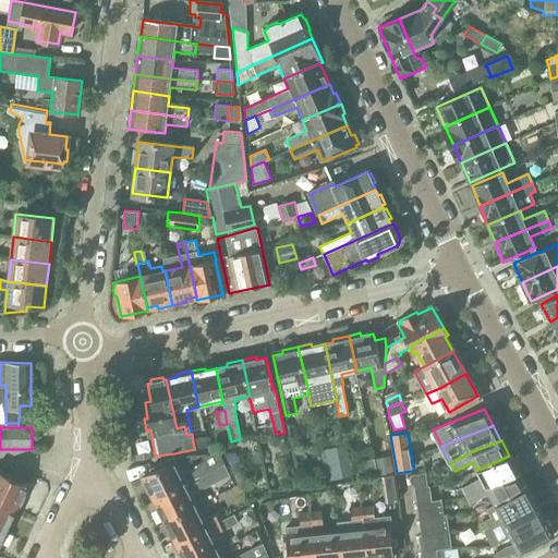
[(232,469),(239,465),(240,465),(235,452),(228,453),(225,455),(232,469)]
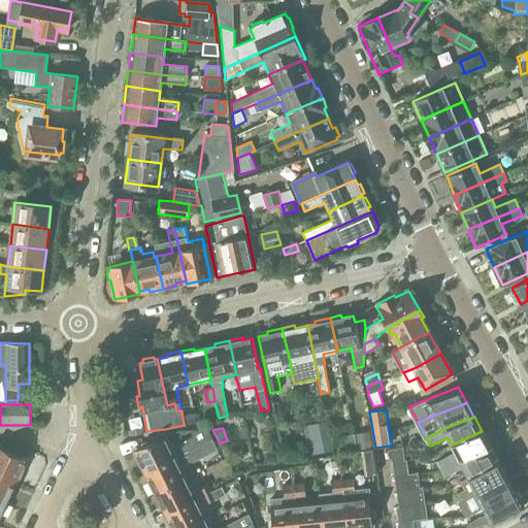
[(145,472),(199,446),(212,439),(209,431),(207,430),(192,430),(195,436),(187,440),(188,441),(170,450),(163,436),(135,451),(145,472)]
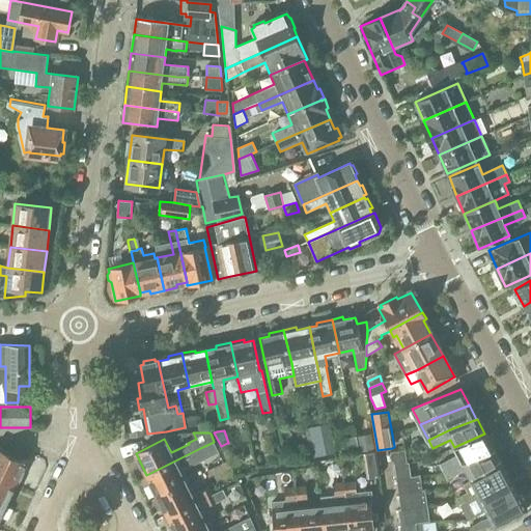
[(358,437),(361,454),(364,453),(363,451),(375,449),(372,434),(358,437)]
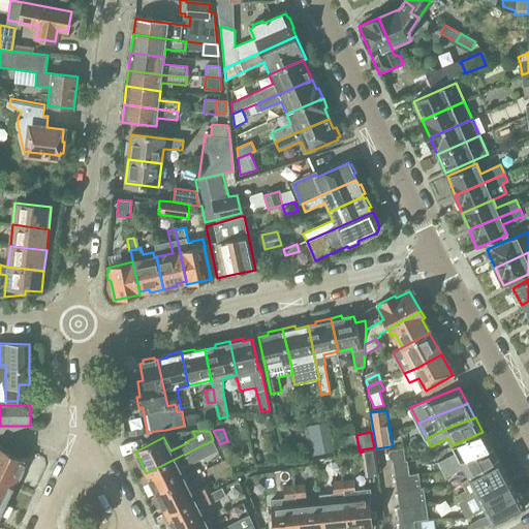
[(488,449),(491,447),(483,432),(453,445),(457,453),(439,462),(443,470),(444,469),(463,458),(488,449)]
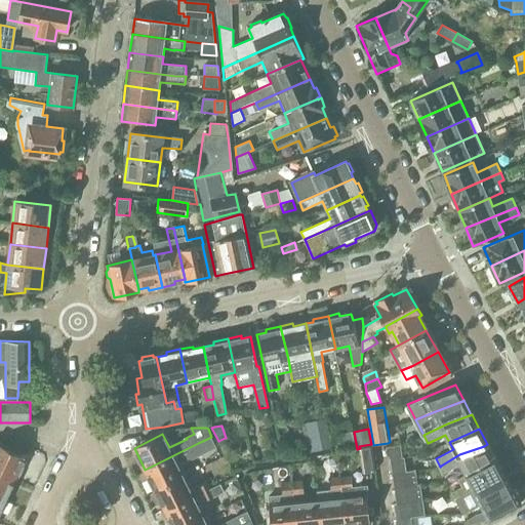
[(308,452),(330,448),(326,433),(305,438),(308,452)]
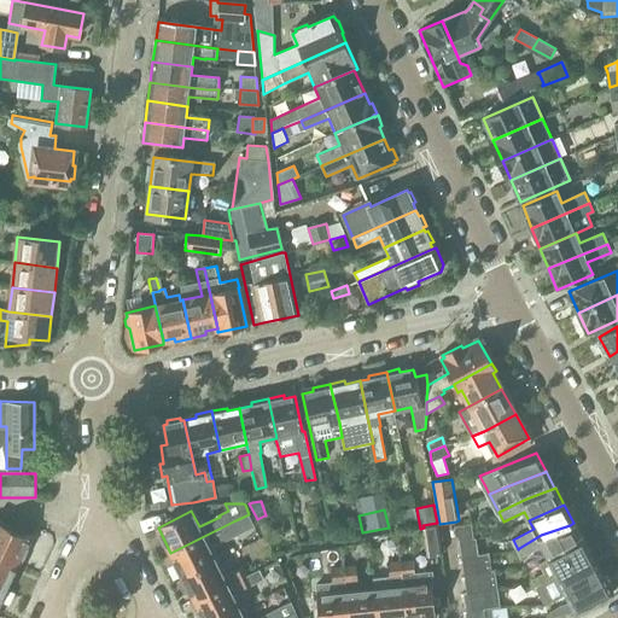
[(233,522),(170,553),(182,577),(216,560),(209,546),(216,542),(216,543),(254,525),(249,514),(233,522)]
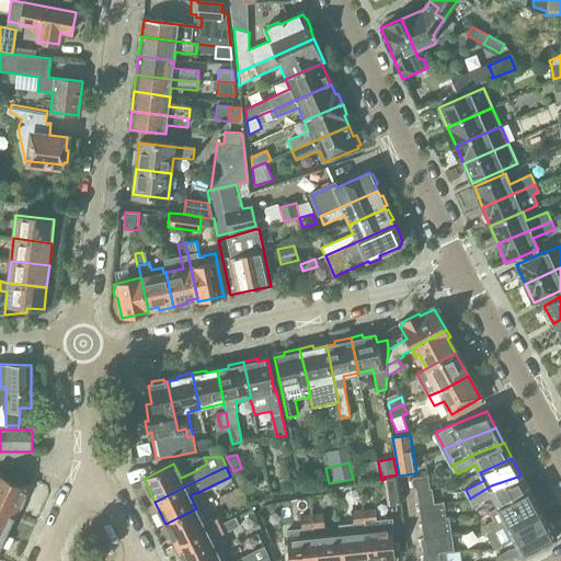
[(0,503),(16,512),(27,489),(0,474),(0,503)]
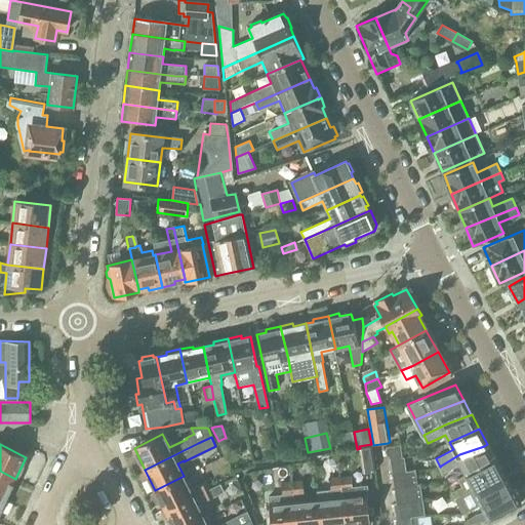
[(466,475),(495,458),(487,444),(484,446),(459,454),(441,466),(440,467),(443,473),(460,463),(466,475)]
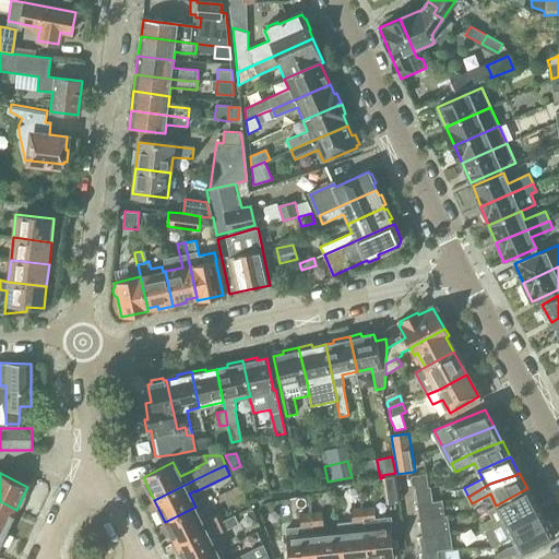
[(383,477),(380,478),(358,482),(361,502),(368,501),(367,487),(378,485),(381,503),(387,502),(387,506),(400,502),(396,475),(383,477)]
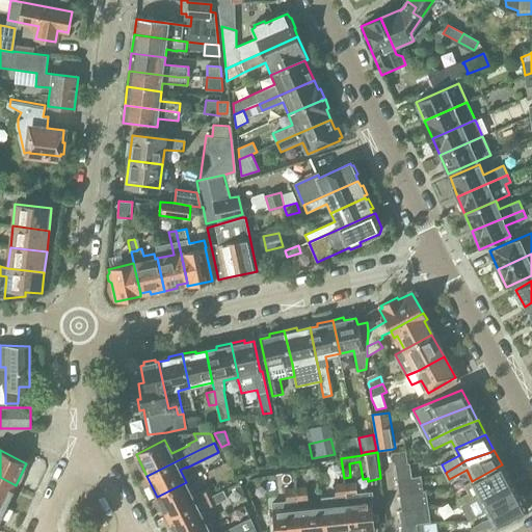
[(394,462),(396,462),(409,460),(408,452),(393,453),(394,462)]
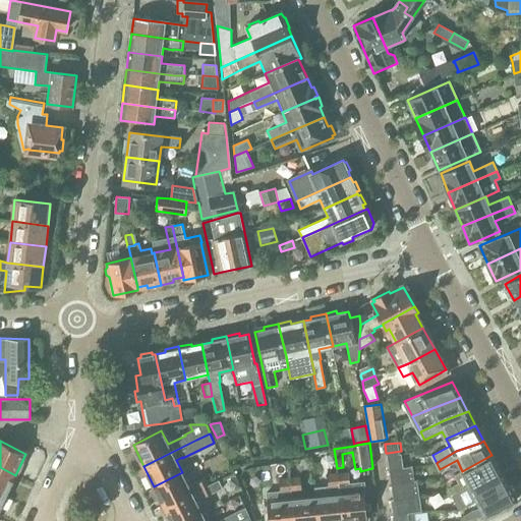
[(390,471),(413,468),(411,453),(389,456),(390,471)]
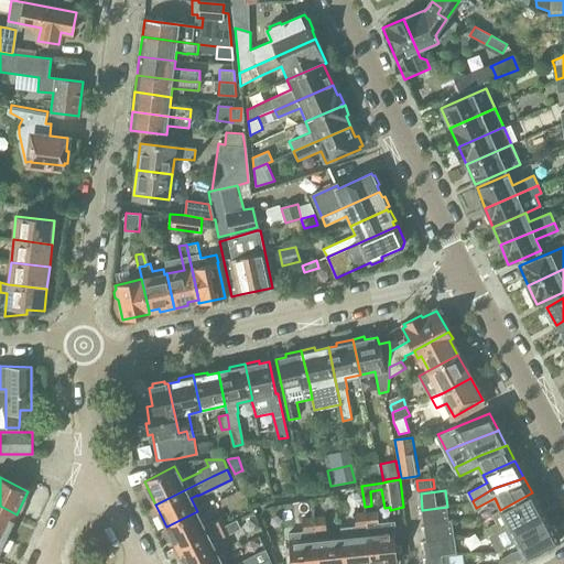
[(490,537),(541,509),(532,492),(500,510),(506,519),(486,530),(490,537)]
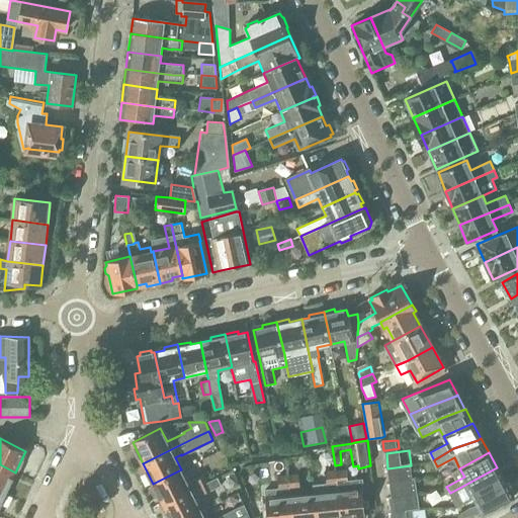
[(0,464),(0,490),(5,493),(15,472),(0,464)]
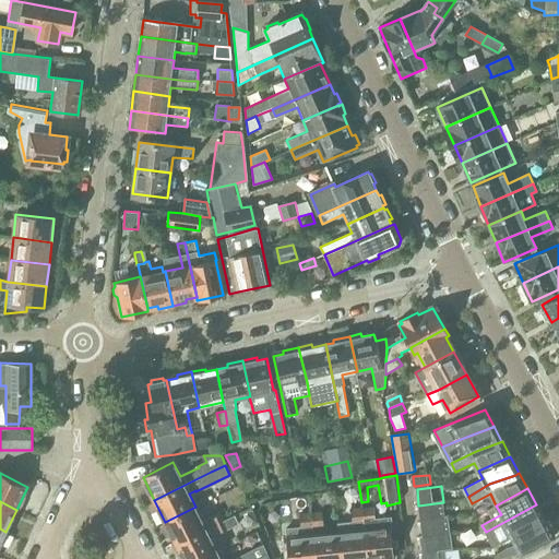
[(432,521),(445,520),(443,502),(418,506),(420,520),(432,519),(432,521)]
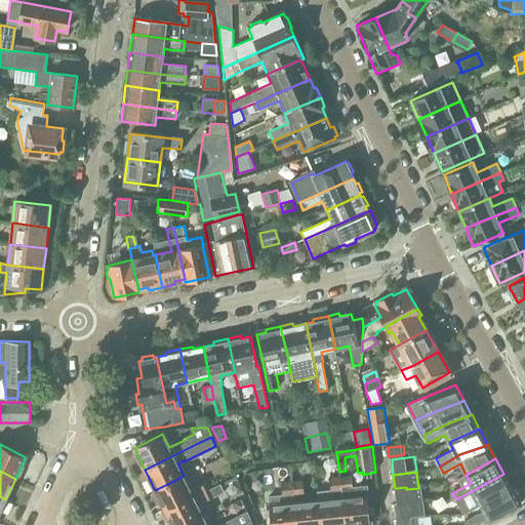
[(482,505),(512,489),(503,474),(456,499),(463,514),(482,505)]
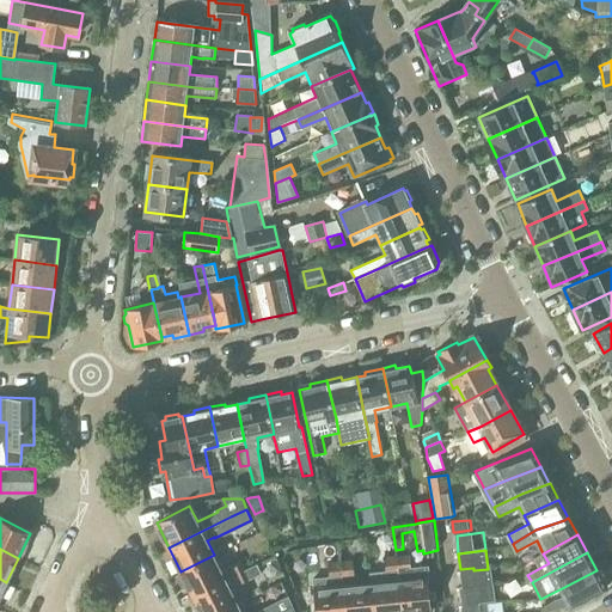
[(214,555),(181,571),(194,597),(226,580),(221,570),(214,555)]
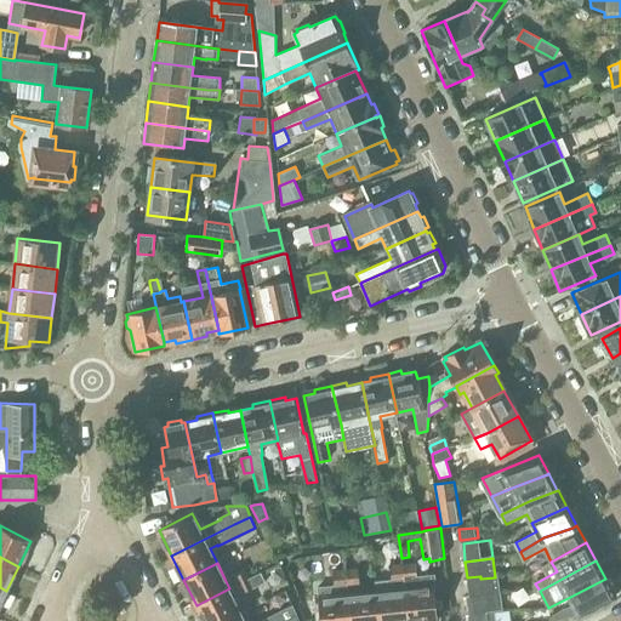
[(404,565),(405,581),(417,580),(416,564),(404,565)]
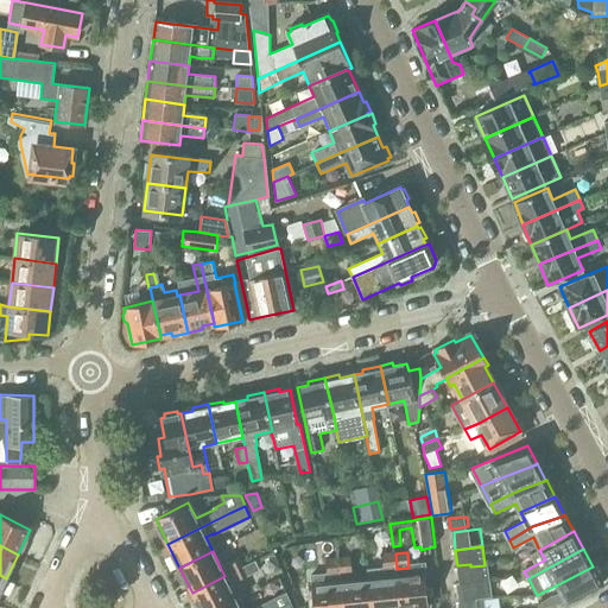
[(397,578),(396,569),(397,569),(396,553),(381,555),(382,568),(367,569),(368,581),(369,581),(371,607),(399,607),(397,578)]
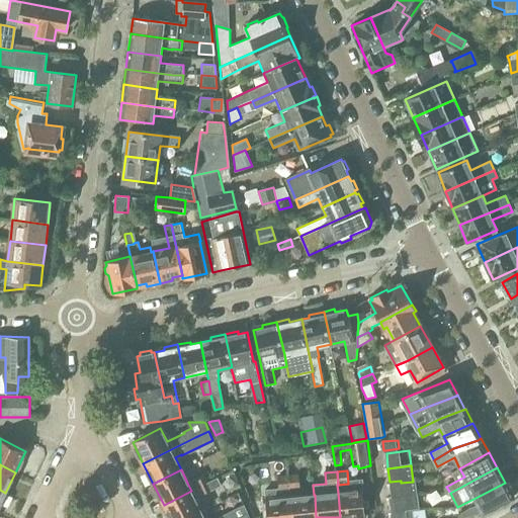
[(196,479),(187,483),(191,491),(198,487),(207,482),(203,475),(196,479)]
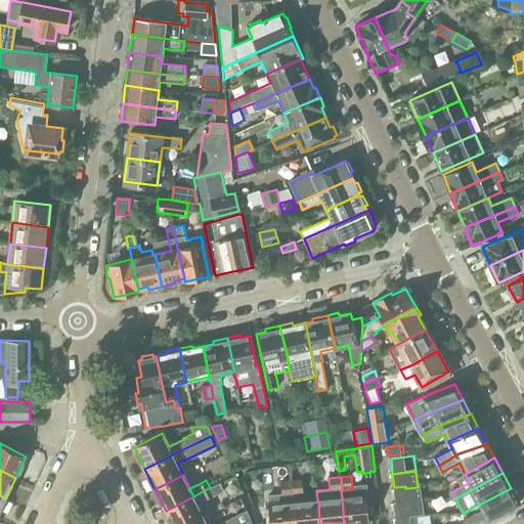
[(294,503),(293,495),(293,494),(292,481),(280,482),(280,480),(265,481),(267,495),(268,495),(271,523),(296,523),(294,503)]
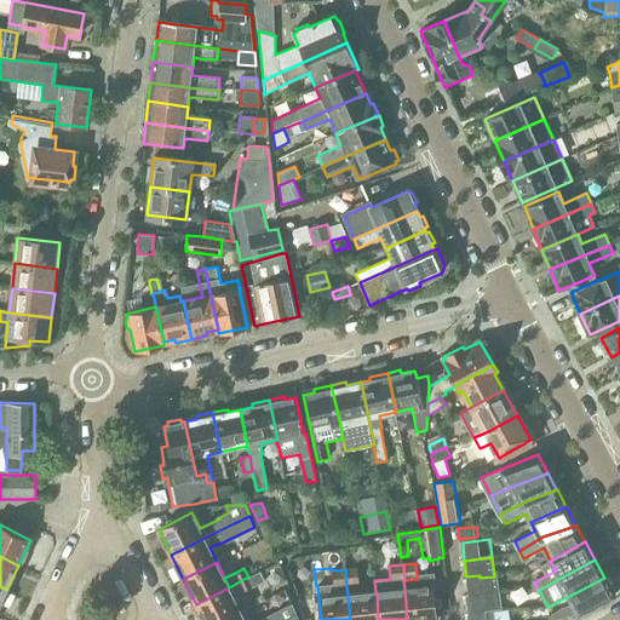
[(346,585),(346,586),(360,585),(359,568),(345,569),(346,585)]
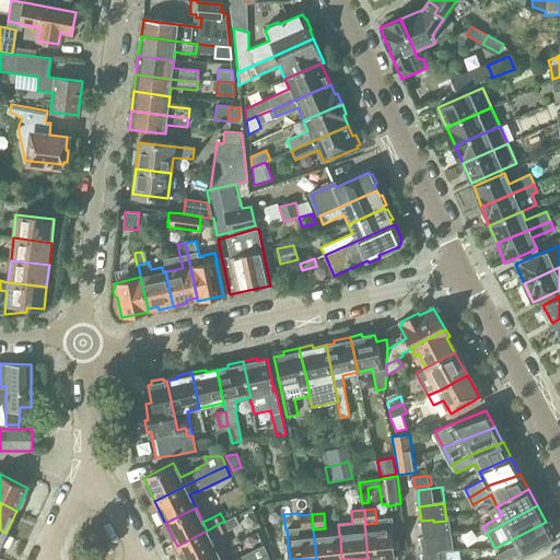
[(450,520),(446,521),(433,522),(433,520),(421,521),(423,538),(452,536),(450,520)]
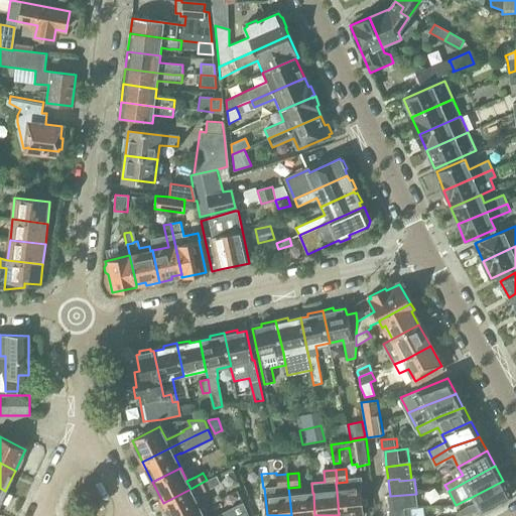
[(198,485),(190,489),(194,496),(201,492),(210,487),(207,480),(198,485)]
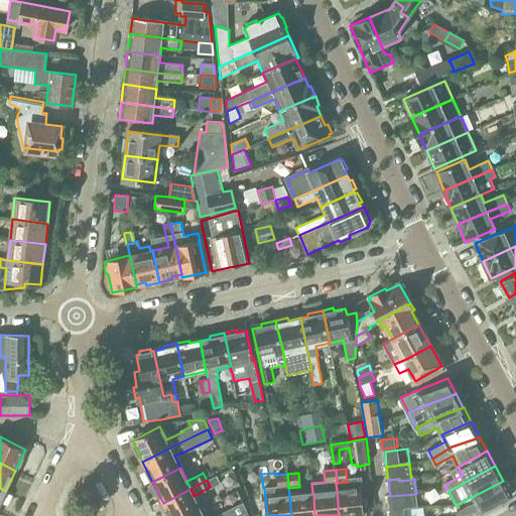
[(337,483),(337,491),(339,515),(364,513),(361,480),(347,482),(337,483)]
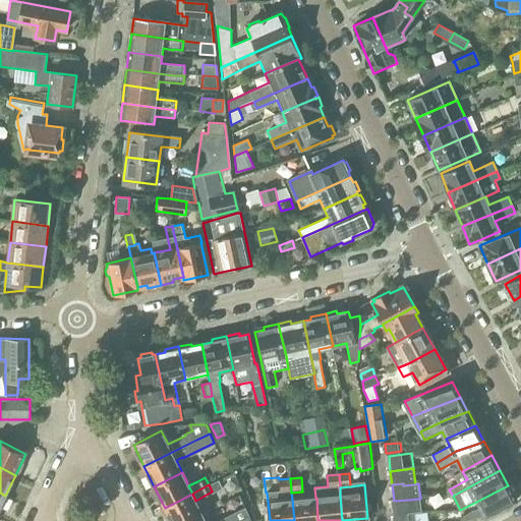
[(508,485),(478,501),(482,508),(475,510),(464,516),(466,520),(486,516),(516,501),(508,485)]
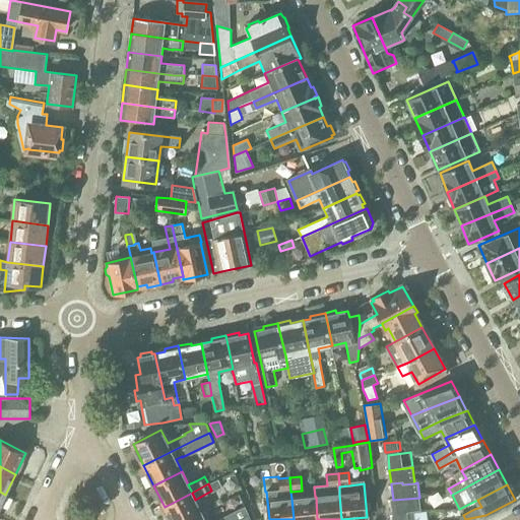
[(165,507),(171,519),(188,519),(202,513),(209,510),(202,496),(195,500),(192,493),(165,507)]
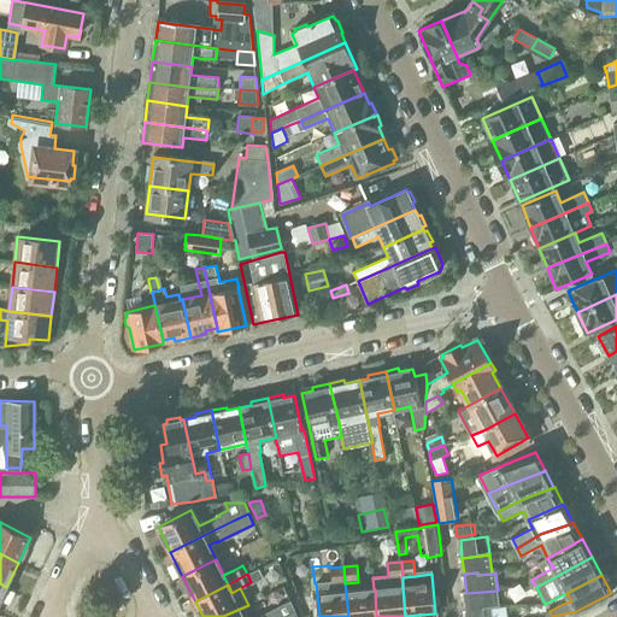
[(348,616),(376,616),(375,589),(374,589),(346,592),(348,616)]
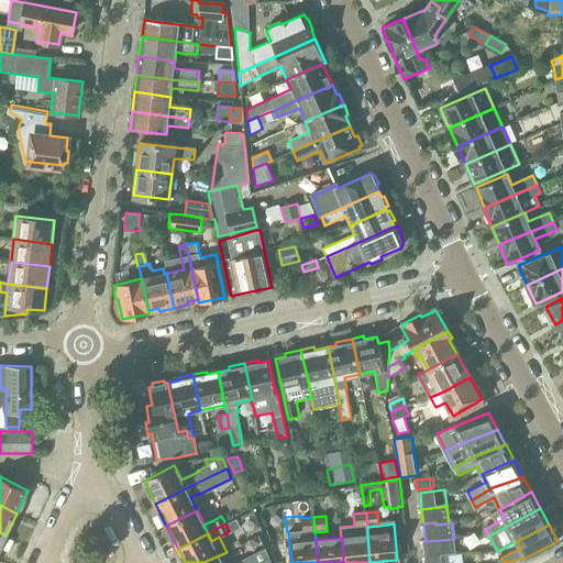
[(427,555),(449,553),(455,553),(454,539),(426,541),(427,555)]
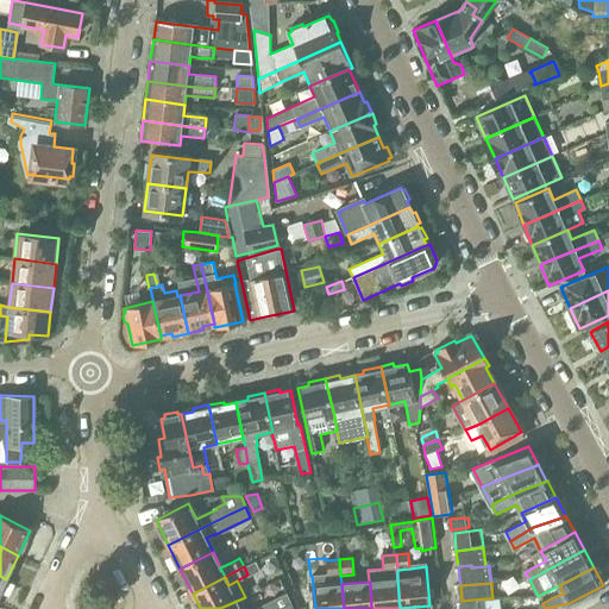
[(264,604),(264,606),(265,608),(280,608),(292,603),(287,594),(264,604)]
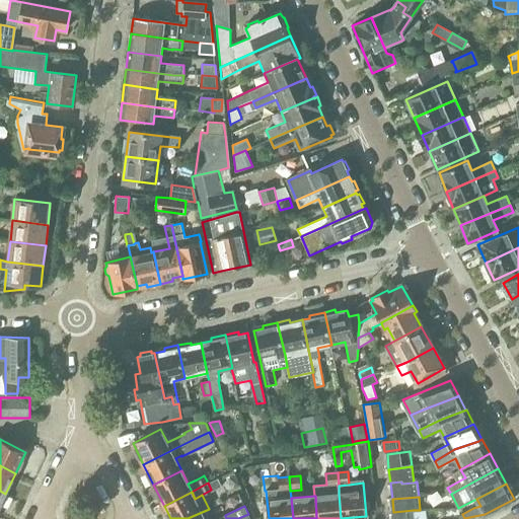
[(415,518),(414,510),(393,512),(391,512),(391,518),(415,518)]
